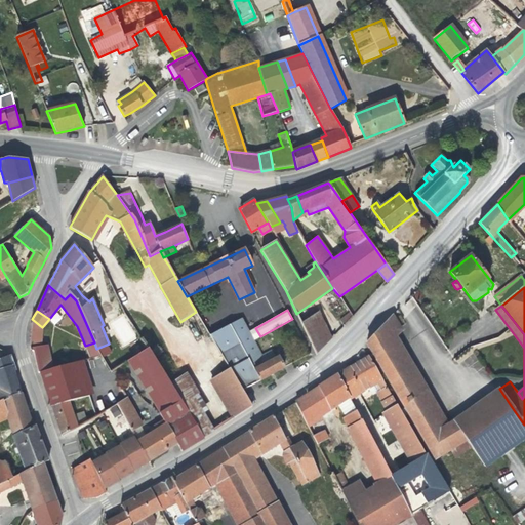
[(344,326),(353,317),(350,312),(339,320),(344,326)]
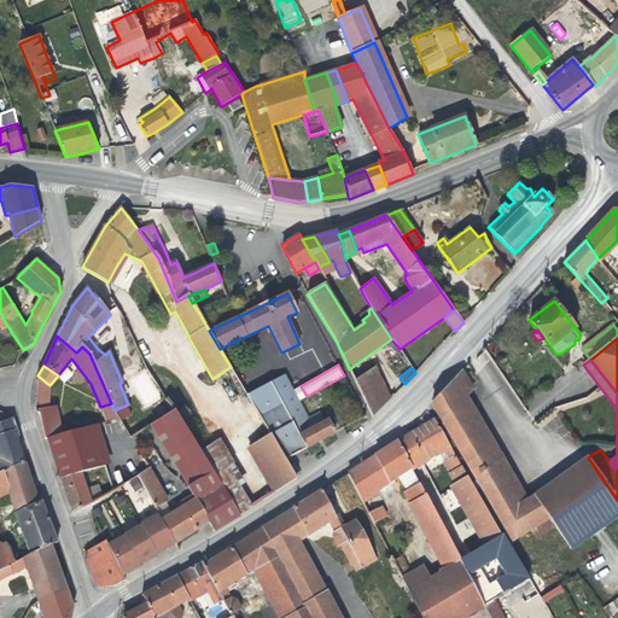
[(389,400),(374,369),(356,383),(372,418),(389,400)]
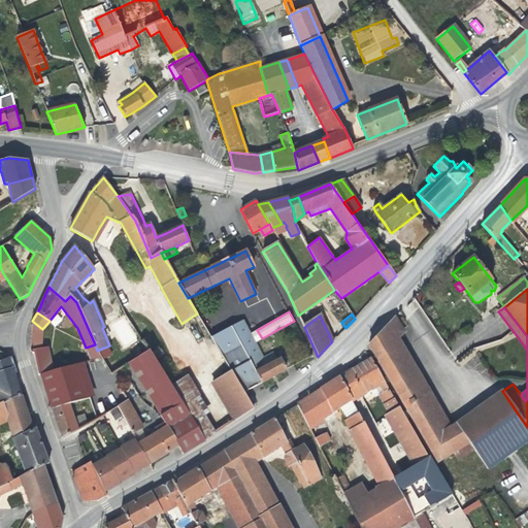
[(438,425),(392,345),(398,338),(403,332),(395,318),(368,345),(375,356),(437,461),(468,442),(455,423),(450,427),(438,425)]
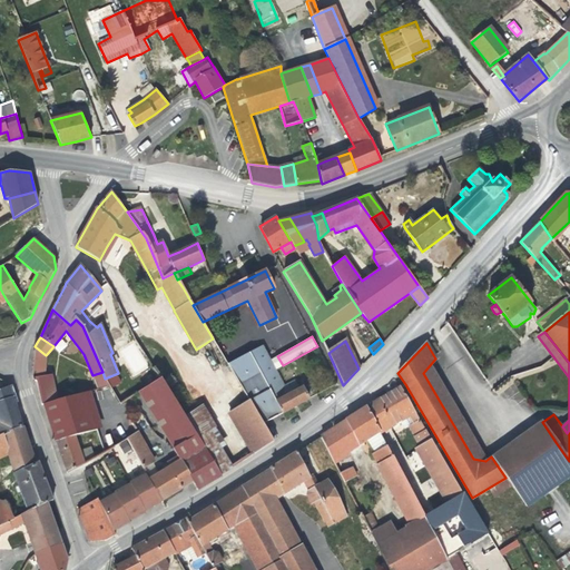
[(284,385),(276,370),(283,365),(277,356),(271,360),(263,345),(228,364),(249,400),(264,423),(282,413),(276,402),(273,396),(286,390),(284,385)]
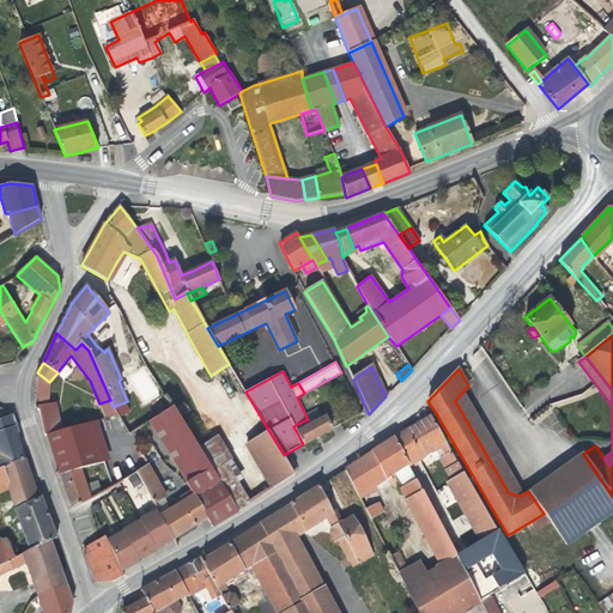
[(48,398),(49,382),(37,372),(35,396),(48,398)]
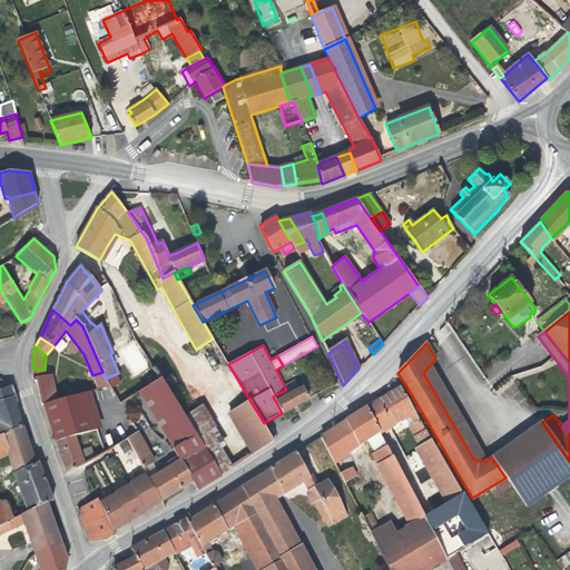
[(485,461),(430,365),(423,373),(473,459),(485,461)]
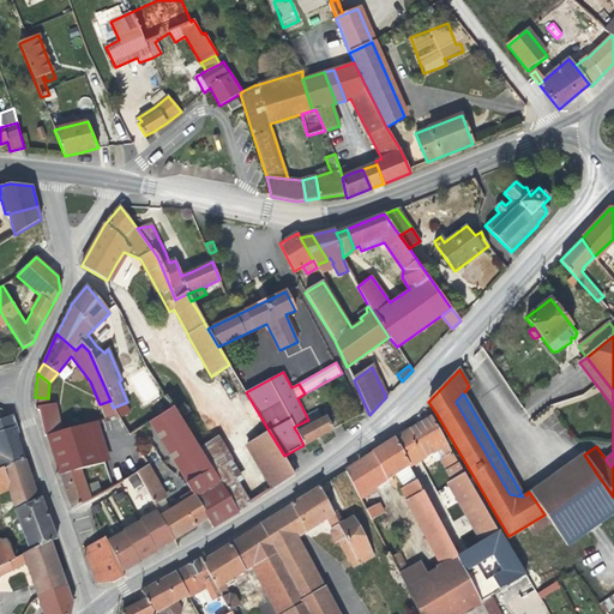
[(113,408),(110,401),(100,404),(106,420),(118,416),(113,408)]
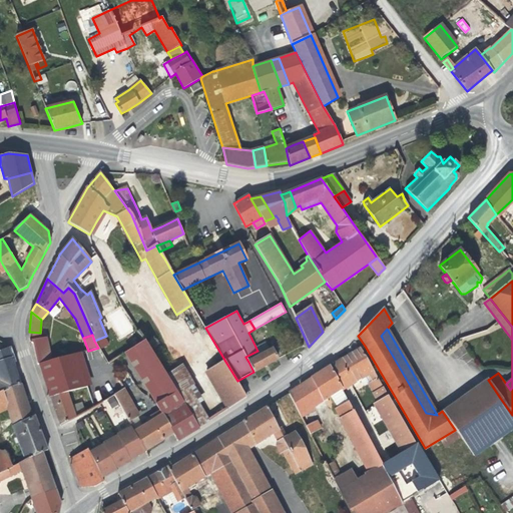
[(52,361),(46,338),(40,338),(29,338),(29,342),(32,344),(37,365),(39,364),(52,361)]
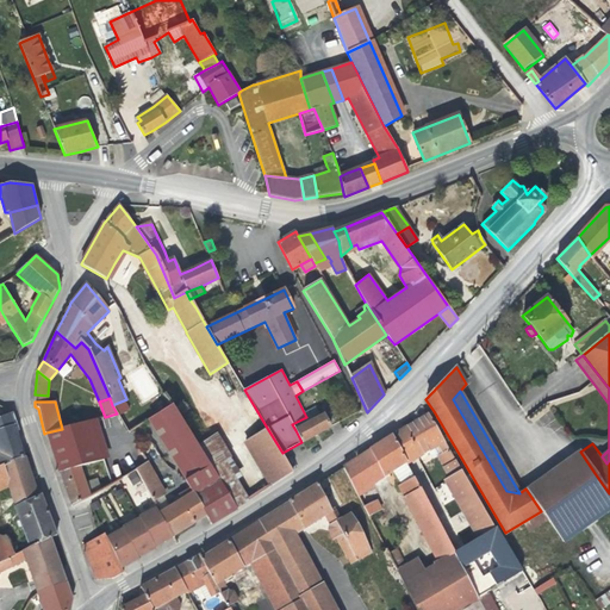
[(236,509),(206,458),(199,446),(173,404),(154,416),(154,417),(167,436),(169,435),(194,474),(185,480),(193,495),(206,515),(211,524),(236,509)]
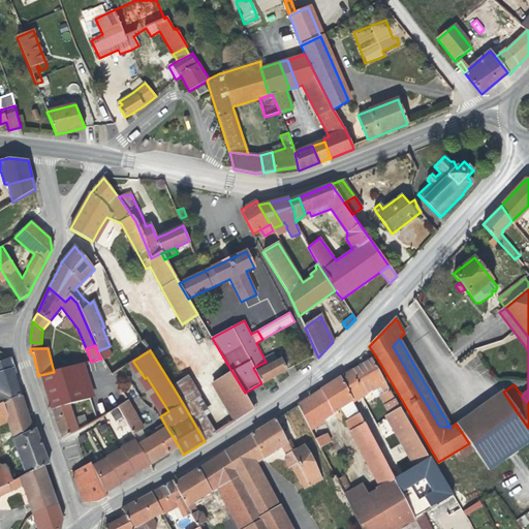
[(277,361),(273,353),(263,358),(266,362),(268,366),(277,361)]
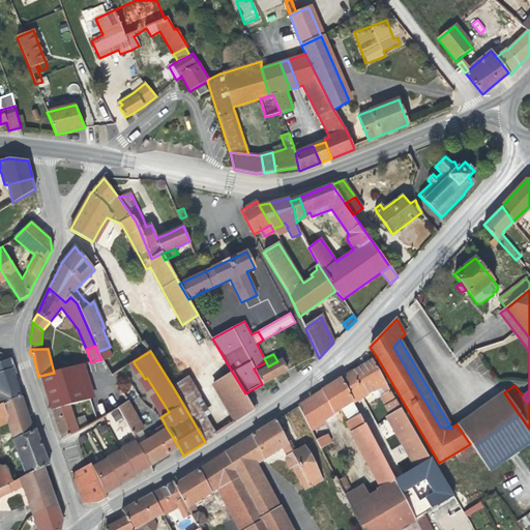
[(10,364),(8,359),(0,362),(0,374),(12,371),(10,364)]
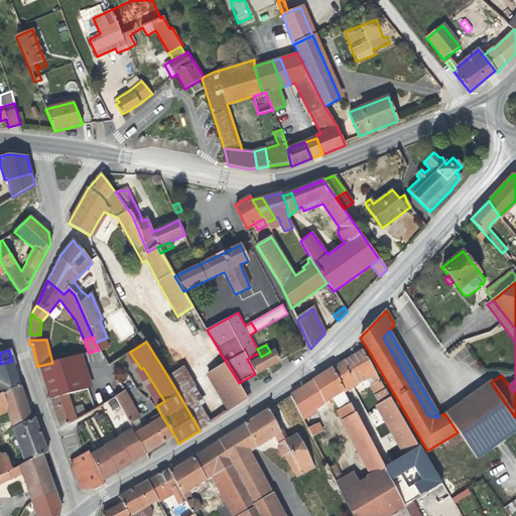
[(441,484),(423,454),(419,446),(418,447),(411,434),(363,350),(341,363),(354,386),(362,381),(367,388),(370,386),(376,395),(375,396),(380,404),(376,406),(404,455),(384,468),(404,506),(411,502),(430,490),(441,484)]
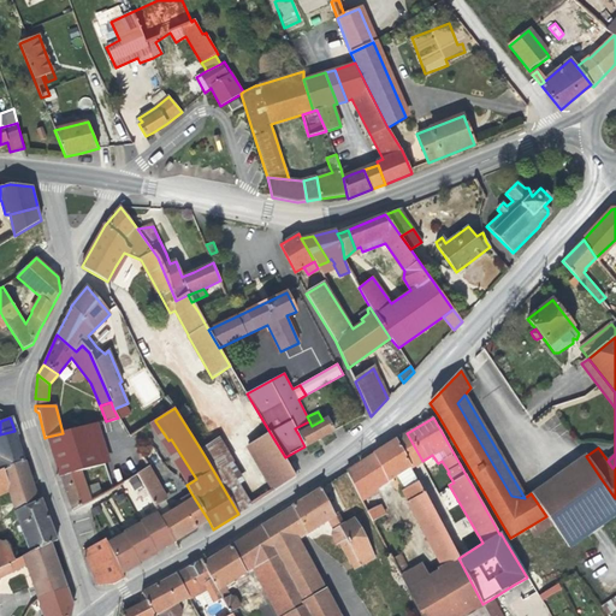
[(304,446),(333,431),(327,419),(323,420),(312,426),(298,434),(304,446)]
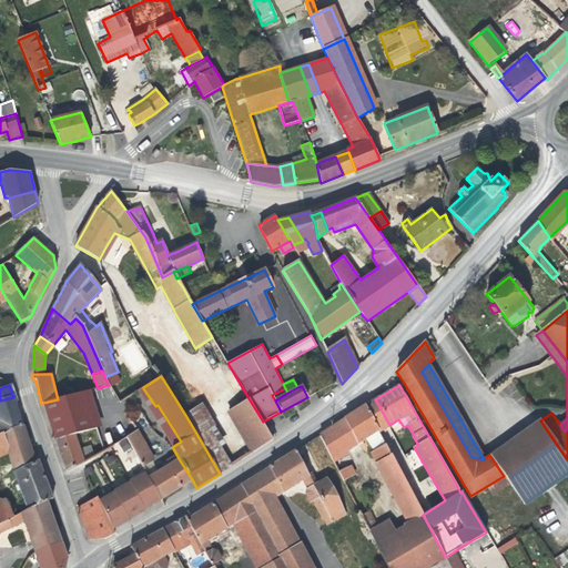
[(181,442),(158,405),(155,406),(143,388),(135,393),(172,447),(181,442)]
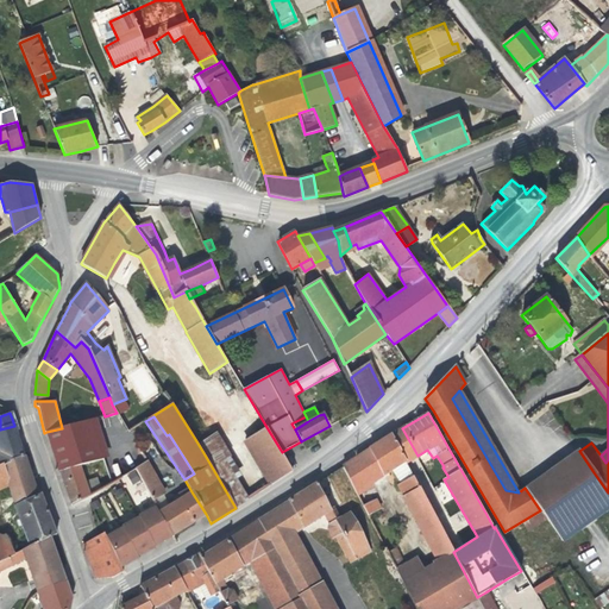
[(295,429),(308,421),(306,416),(292,424),(295,429)]
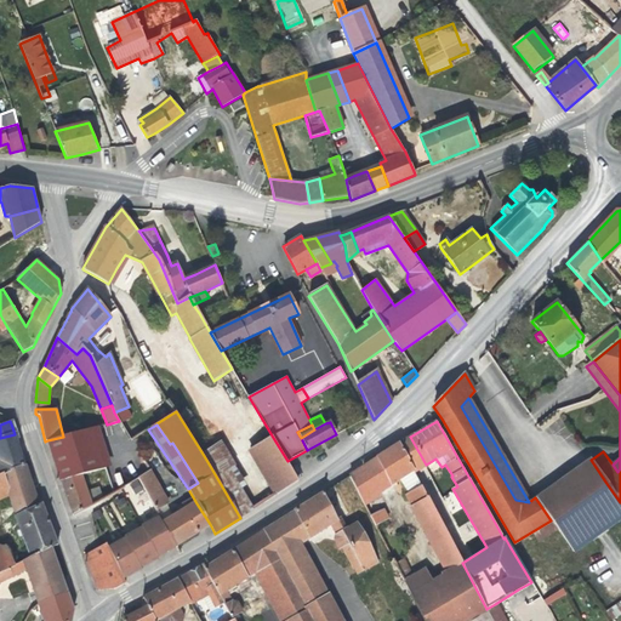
[(109,465),(92,428),(89,429),(104,467),(109,465)]
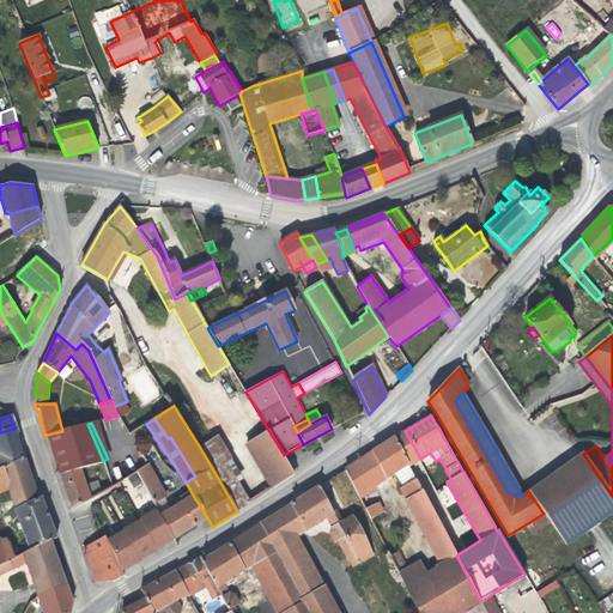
[(62,431),(47,435),(54,454),(60,474),(80,468),(103,461),(87,424),(62,431)]
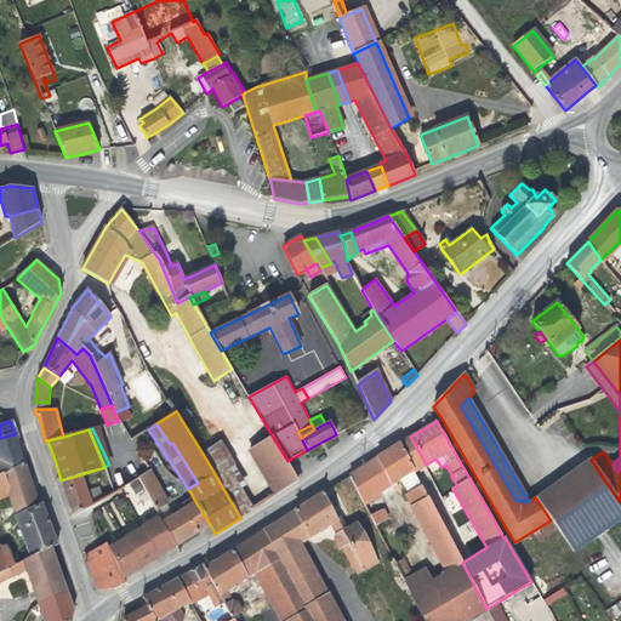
[(0,476),(24,465),(15,434),(0,438),(0,459),(1,462),(0,462),(0,476)]
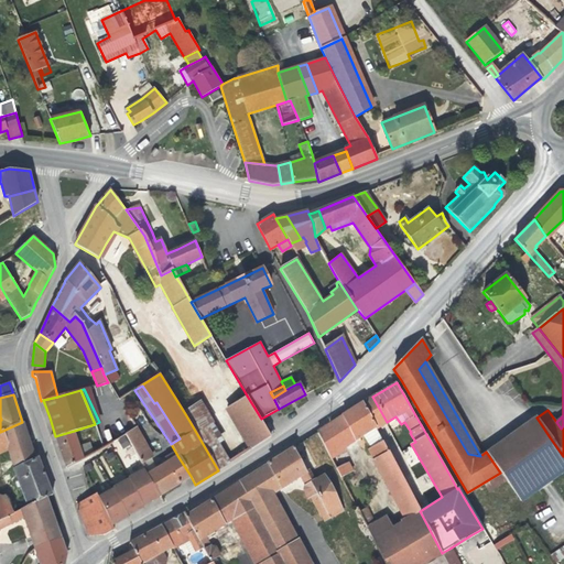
[(261,419),(247,396),(227,408),(252,448),(271,436),(267,430),(261,419)]
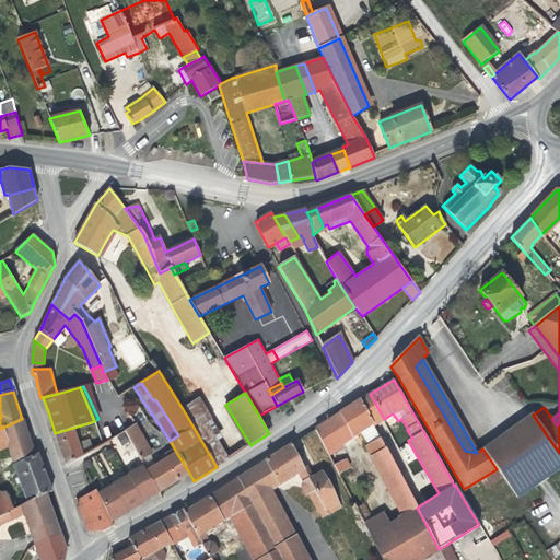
[(384,419),(370,394),(360,399),(373,426),(384,419)]
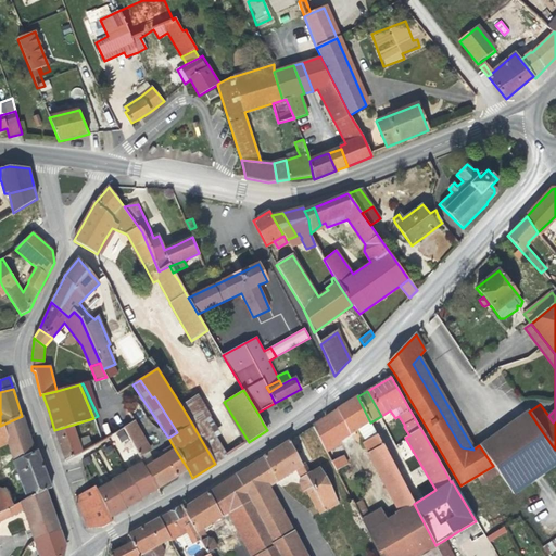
[(370,422),(357,396),(337,409),(350,433),(357,429),(365,441),(363,442),(380,475),(381,475),(400,510),(395,514),(395,515),(387,520),(380,508),(369,515),(361,501),(353,504),(379,555),(419,555),(436,546),(436,545),(414,504),(405,488),(401,480),(382,445),(378,436),(370,422)]
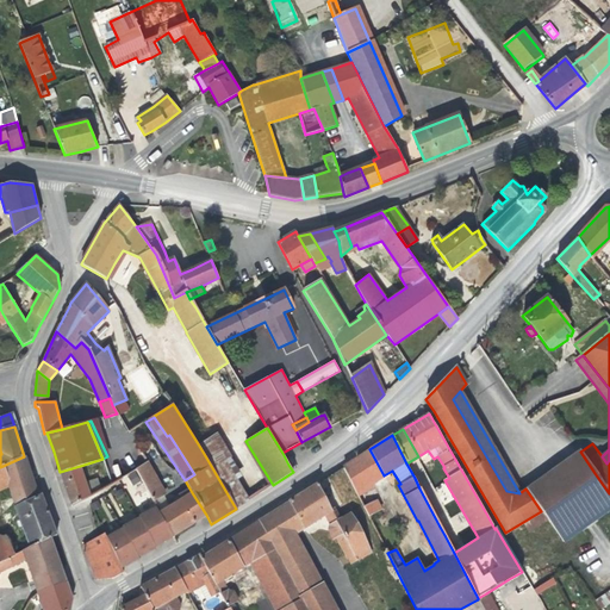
[(206,458),(217,450),(210,439),(199,446),(206,458)]
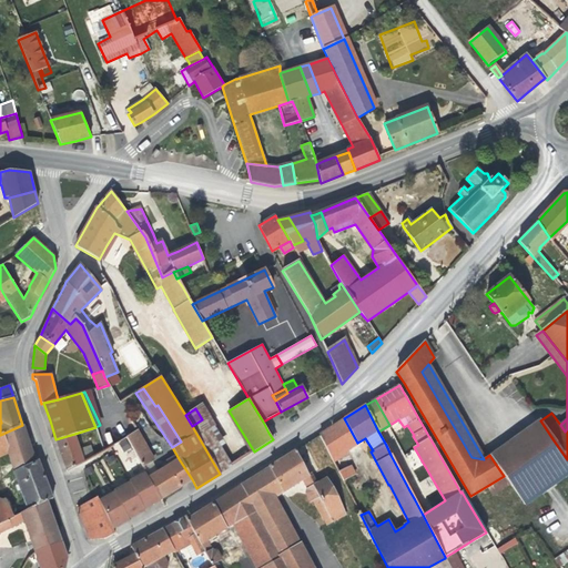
[(332,459),(357,443),(344,418),(336,424),(320,435),(332,459)]
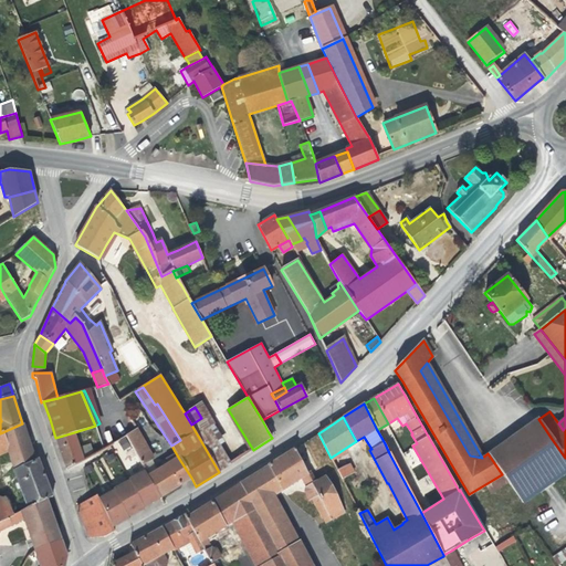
[(230,464),(206,425),(201,418),(191,425),(219,472),(230,464)]
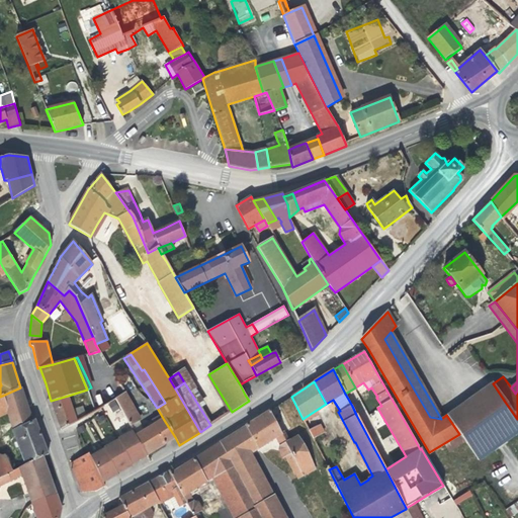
[(517,419),(505,402),(493,383),(446,415),(459,434),(479,460),(517,432),(517,419)]
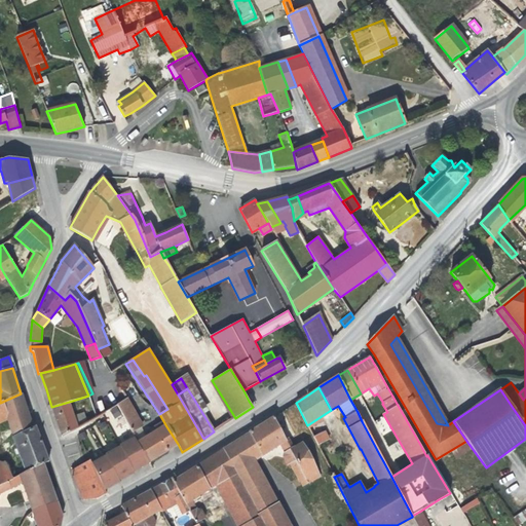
[(0,465),(0,422),(8,419),(10,425),(29,417),(21,393),(0,403),(0,484),(14,478),(12,474),(10,476),(5,465),(3,464),(0,465)]
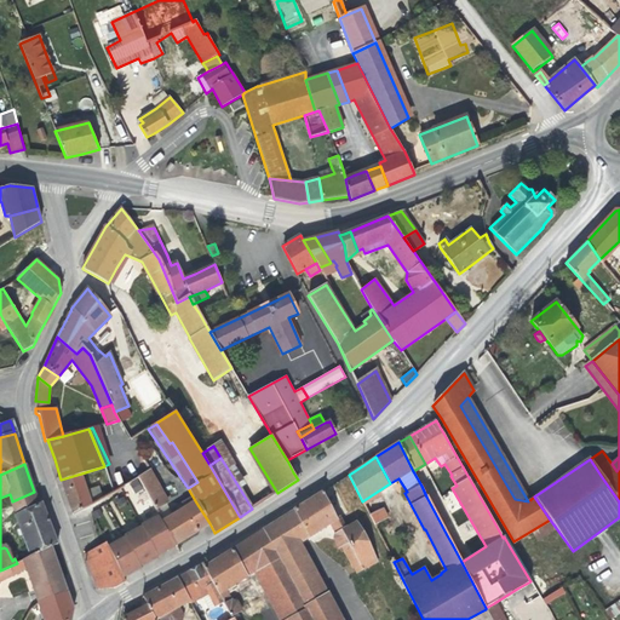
[(199,530),(185,509),(173,516),(167,505),(161,492),(149,470),(138,478),(159,514),(177,545),(199,530)]
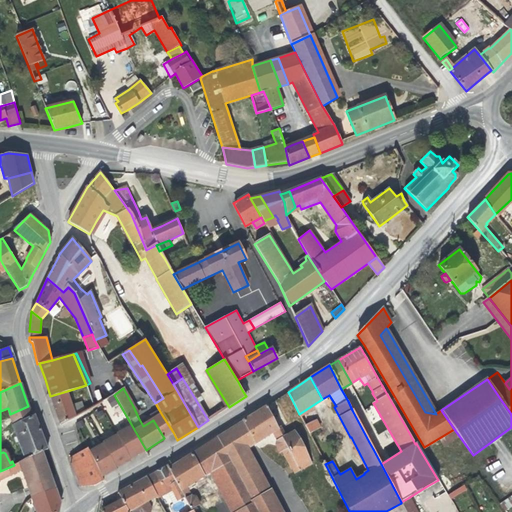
[(85,410),(82,401),(71,405),(67,391),(50,396),(57,416),(60,424),(85,410)]
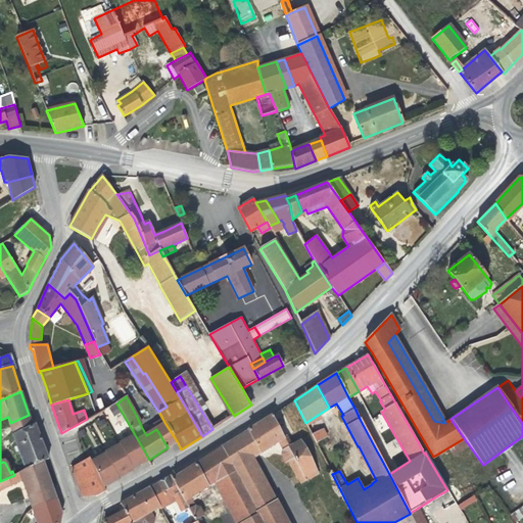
[(12,434),(32,425),(30,420),(29,415),(10,423),(12,434)]
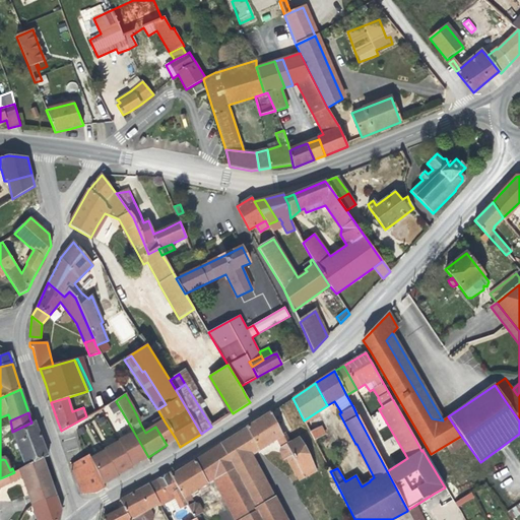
[(295,458),(282,434),(270,412),(247,427),(259,451),(276,440),(280,448),(279,452),(284,461),(287,459),(289,459),(290,460),(295,458)]
